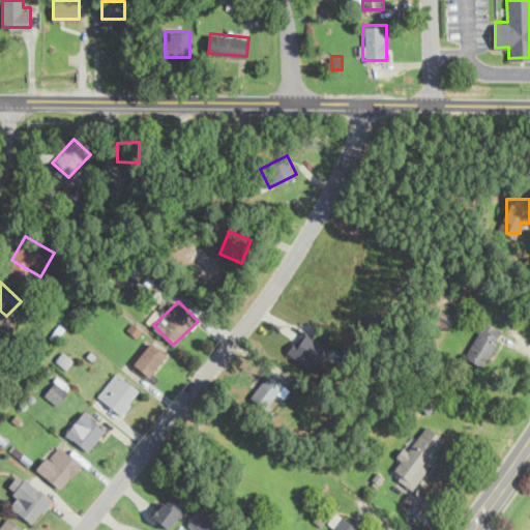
[(449,329),(455,316),(439,307),(433,322),(449,329)]
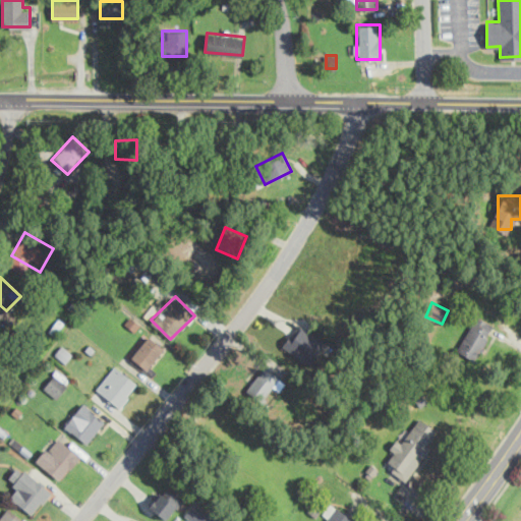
[(476,359),(494,324),(474,315),(458,351),(476,359)]
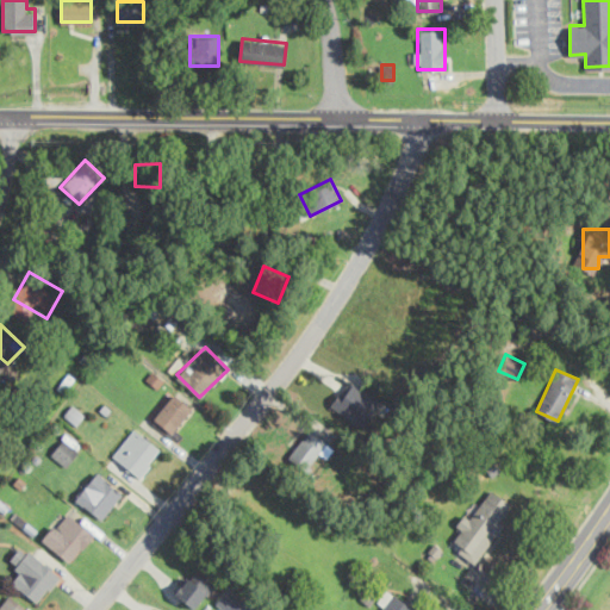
[(328,404),(361,427),(380,400),(355,381),(341,399),(335,394),(328,404)]
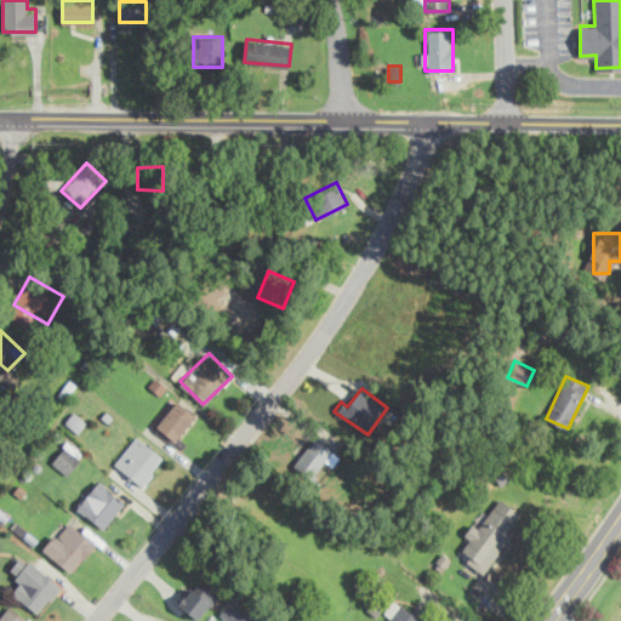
[(175,442),(197,414),(176,399),(155,427),(175,442)]
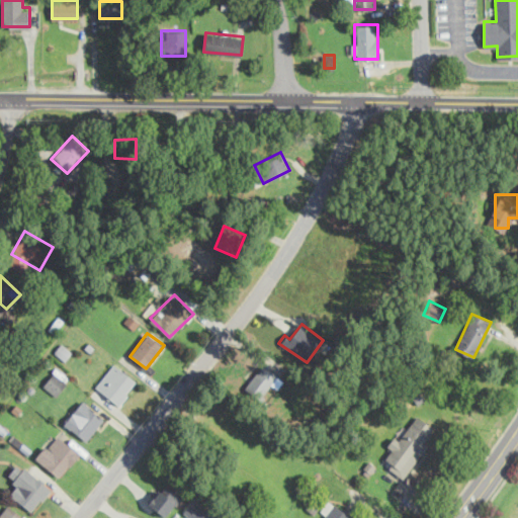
[(55,352),(65,360),(72,351),(62,343),(55,352)]
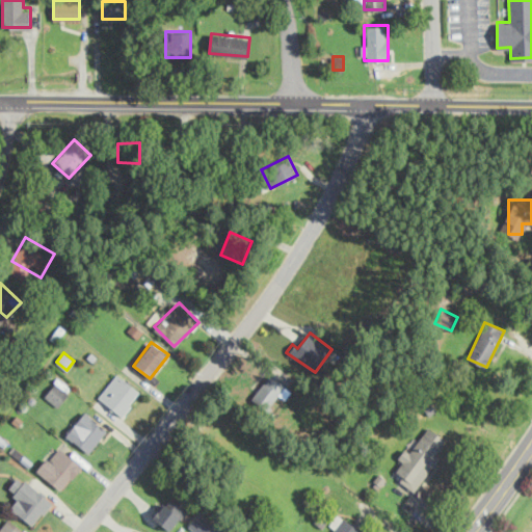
[(122,416),(141,391),(116,372),(98,397),(122,416)]
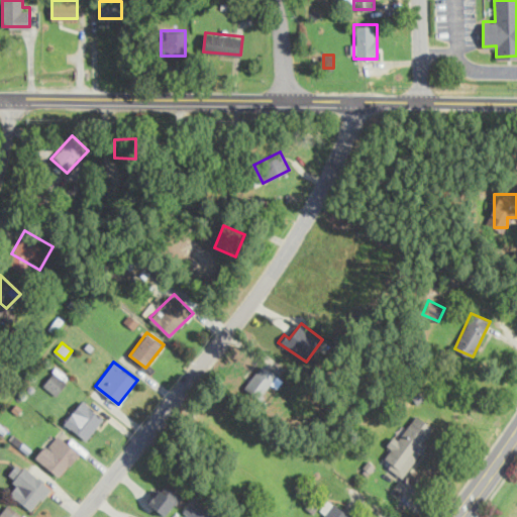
[(280,378),(266,363),(243,384),(259,399),(280,378)]
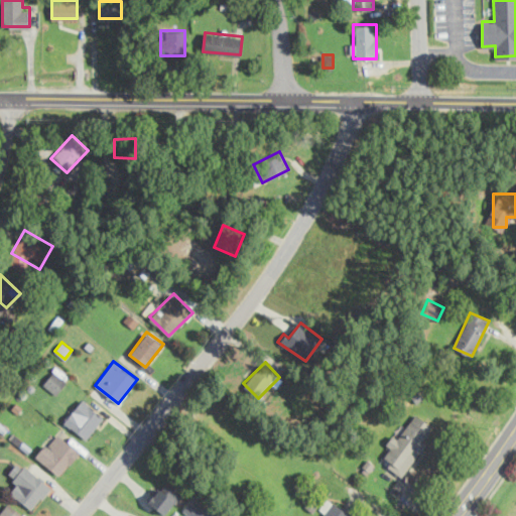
[(43,384),(57,394),(68,381),(53,370),(43,384)]
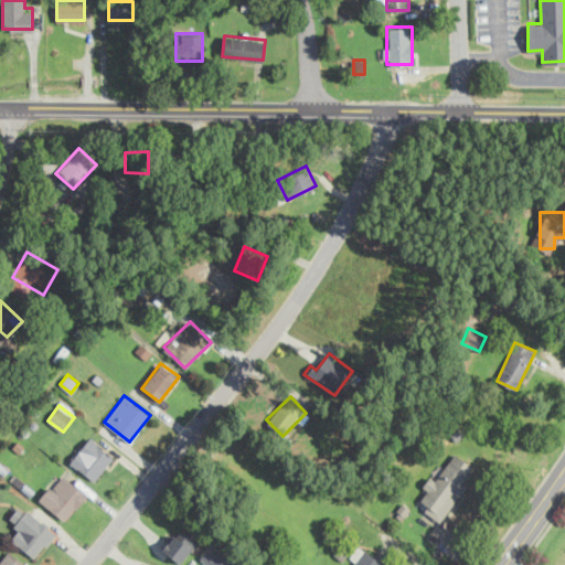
[(115,456),(91,435),(70,460),(94,481),(115,456)]
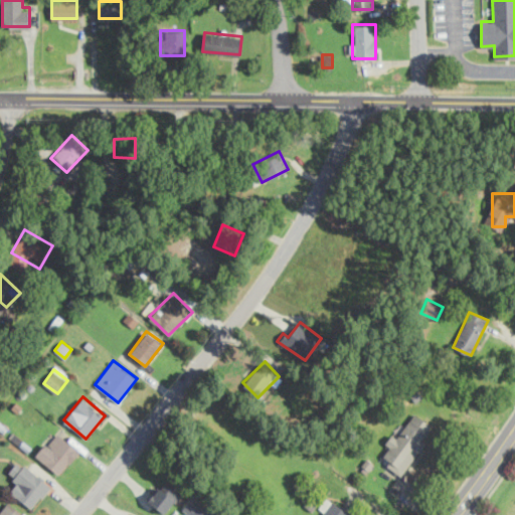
[(401,476),(435,425),(414,412),(397,437),(392,433),(382,448),(389,453),(382,463),(401,476)]
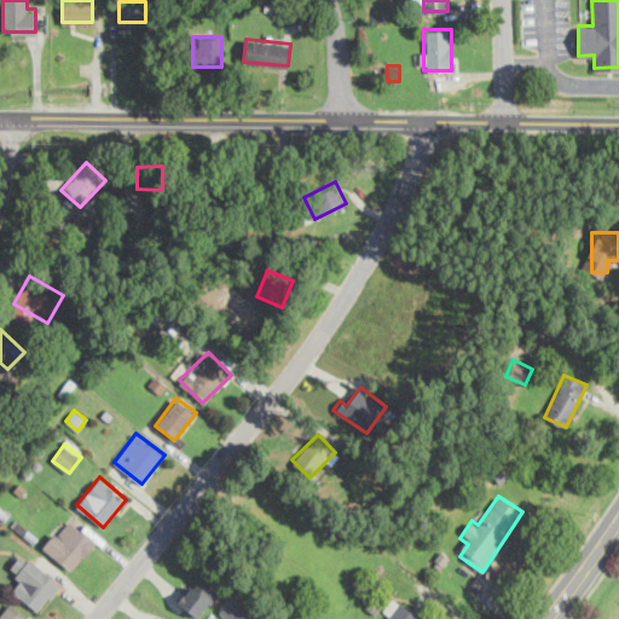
[(94,542),(68,518),(42,545),(69,570),(94,542)]
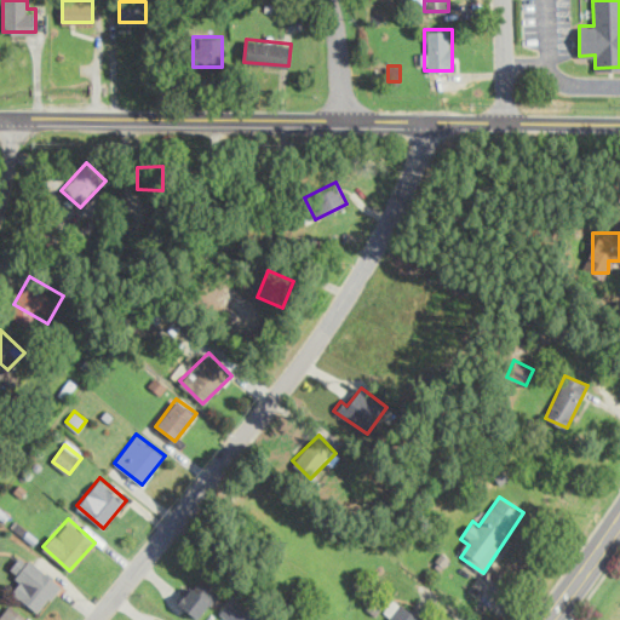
[(10,590),(39,613),(62,584),(23,552),(9,570),(19,579),(10,590)]
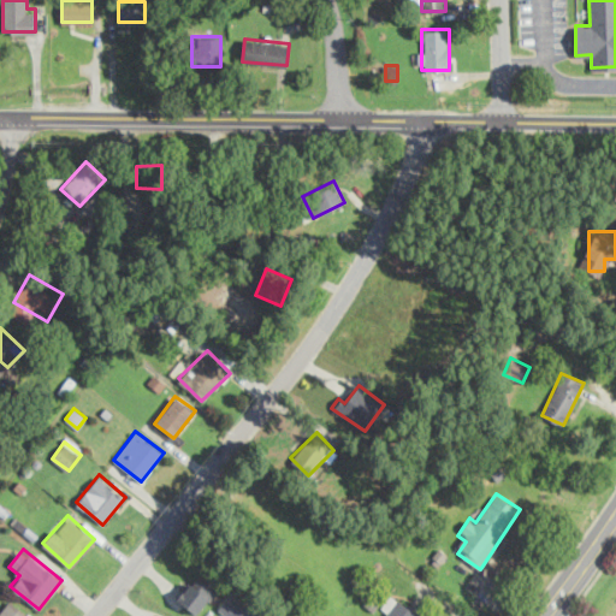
[(215,590),(195,574),(176,598),(196,615),(215,590)]
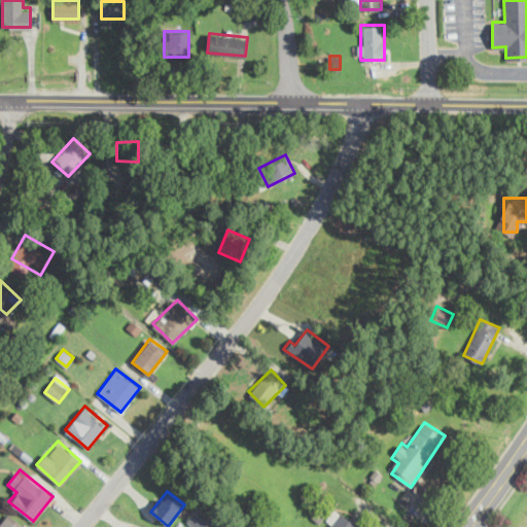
[(185,519),(196,526),(212,526),(217,521),(197,505),(185,519)]
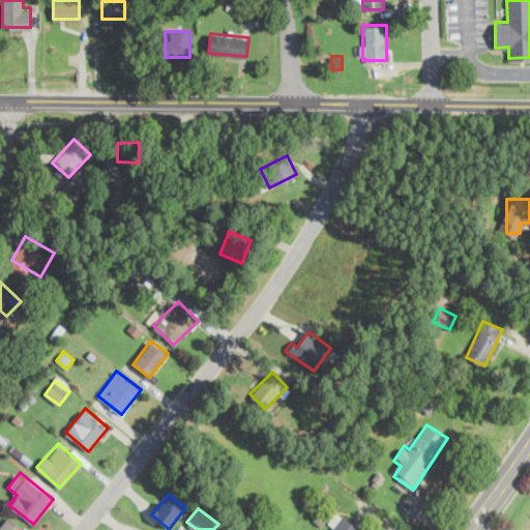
[(360,529),(342,512),(326,529),(360,529)]
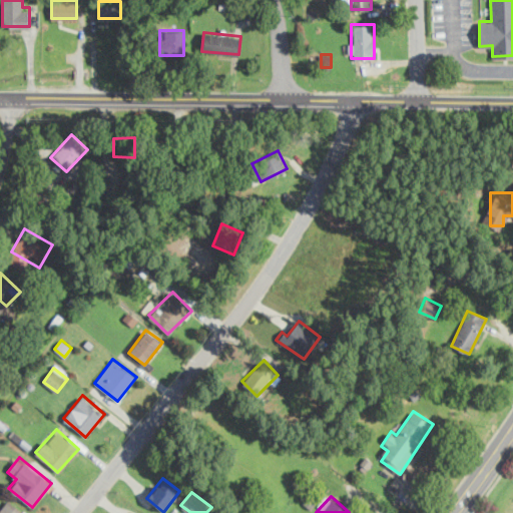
[(23,512),(7,500),(0,508),(0,512),(23,512)]
